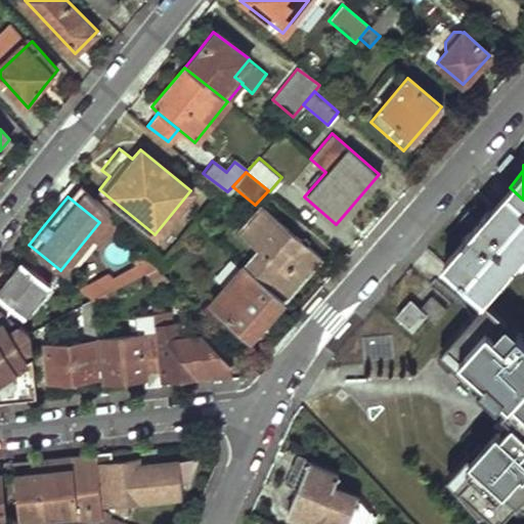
[(462,241),(443,263),(476,292),(495,269),(500,273),(523,245),(523,239),(522,238),(523,236),(523,223),(503,204),(493,215),(486,209),(460,238),(462,241)]
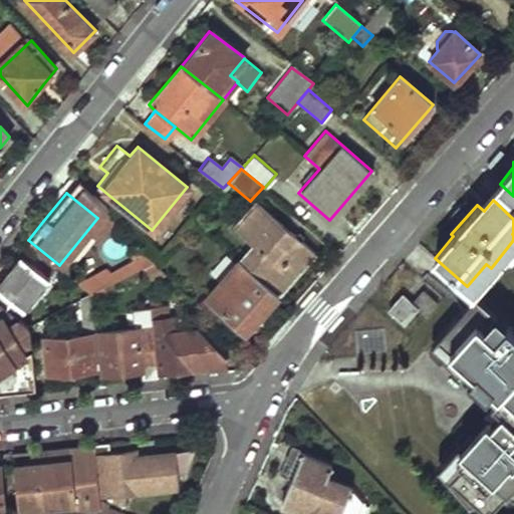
[(256,202),(232,228),(252,244),(259,249),(245,264),(277,292),(302,263),(313,250),(256,202)]
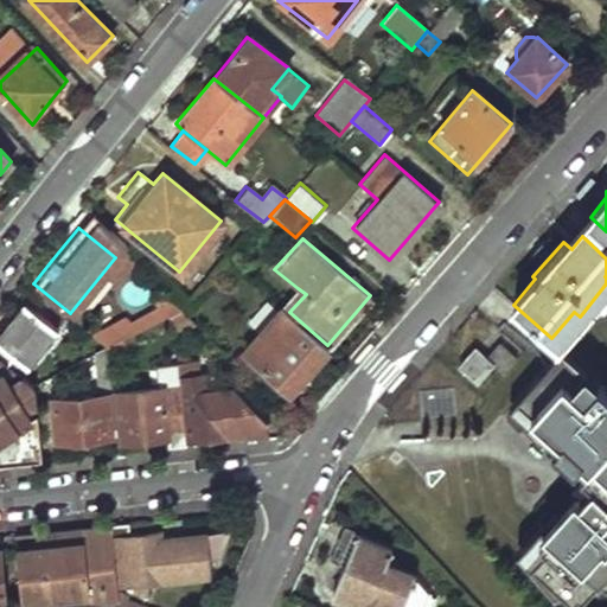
[(298,288),(282,305),(289,312),(306,294),(298,288)]
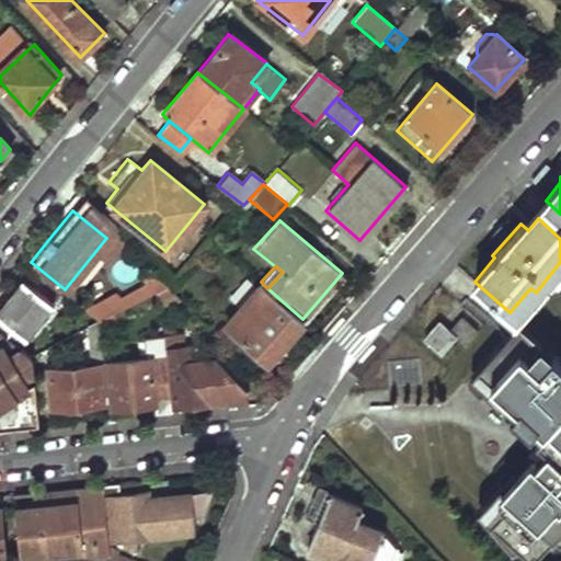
[(0,297),(0,331),(13,342),(20,334),(23,336),(49,304),(21,281),(6,298),(3,300),(0,297)]
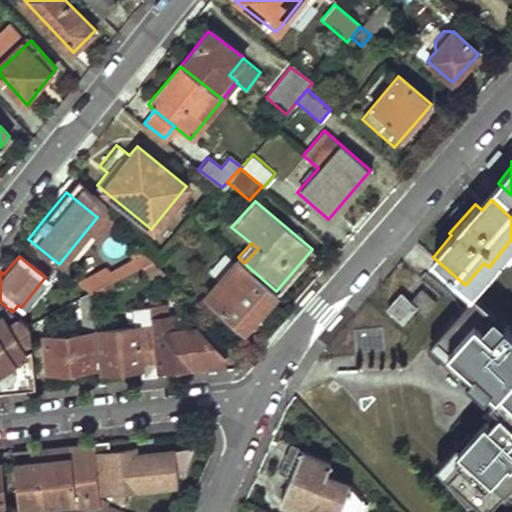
[(122,256),(103,266),(116,278),(135,268),(122,256)]
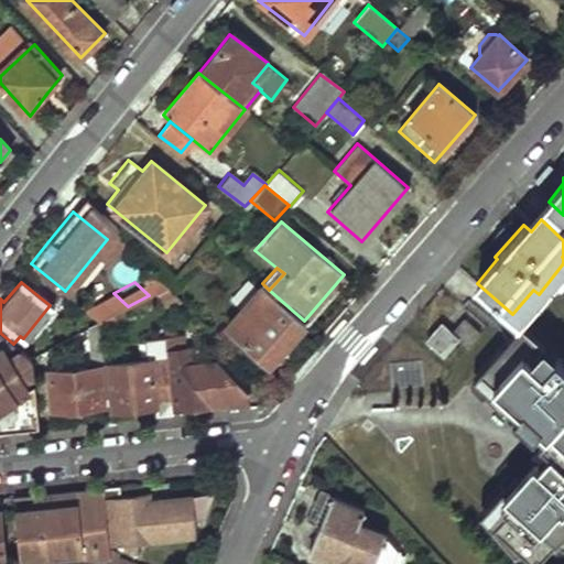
[(262,283),(225,324),(268,361),(281,347),(304,321),(269,290),(262,283)]
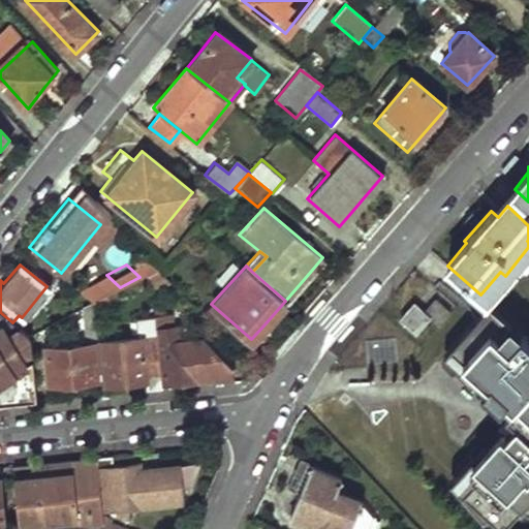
[(106,275),(78,290),(91,302),(120,287),(106,275)]
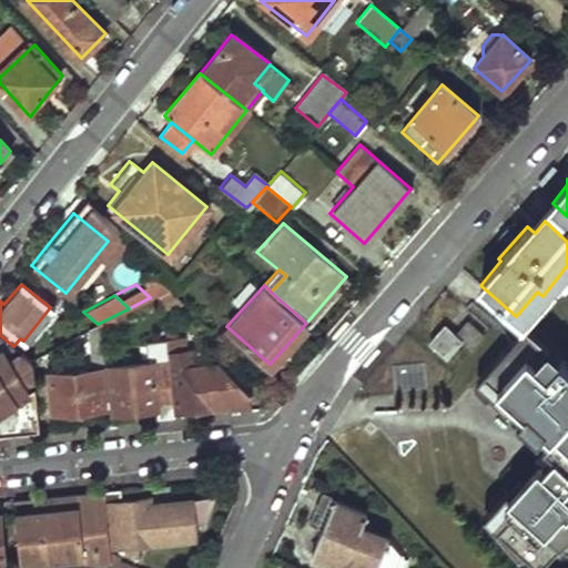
[(428,342),(445,357),(459,343),(468,351),(480,336),(465,322),(453,336),(442,326),(428,342)]
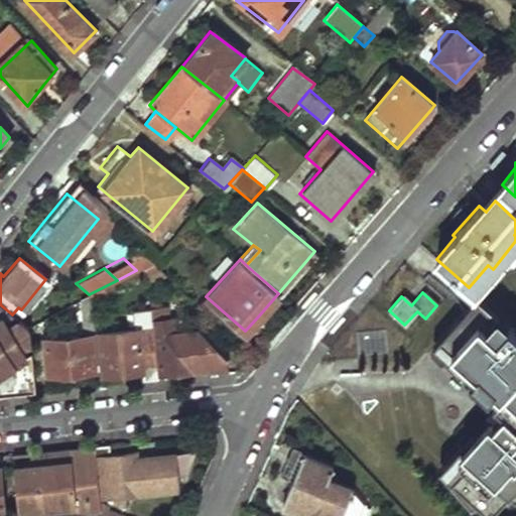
[(70,304),(72,336),(49,338),(49,332),(42,332),(48,374),(70,371),(94,369),(90,335),(94,334),(90,295),(89,294),(70,304)]
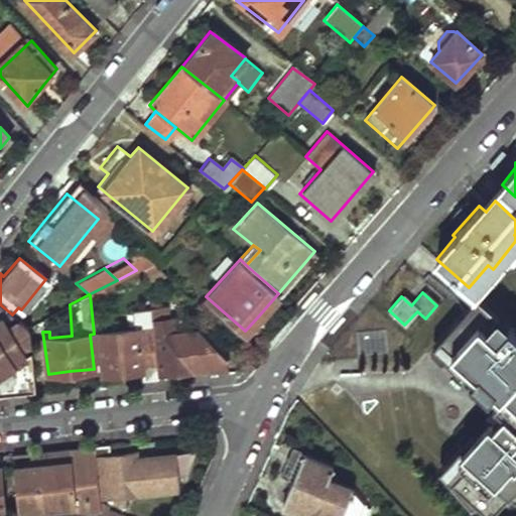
[(515,332),(474,295),(429,345),(450,363),(456,357),(473,372),(467,378),(491,400),(490,401),(493,403),(515,423),(515,332)]
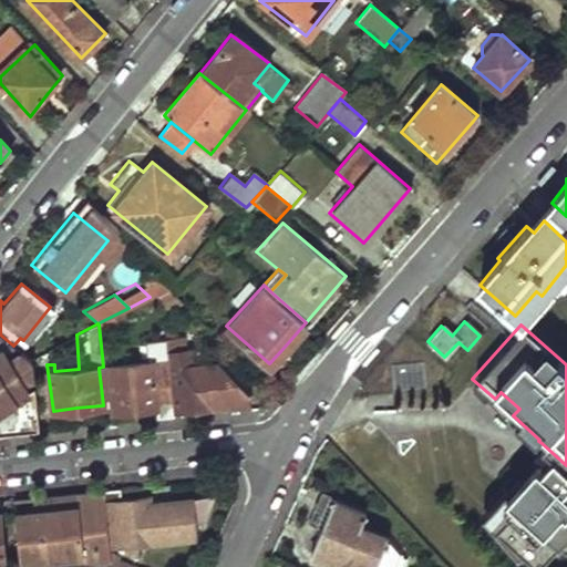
[(0,409),(32,392),(24,379),(31,375),(29,358),(13,346),(0,334),(0,409)]
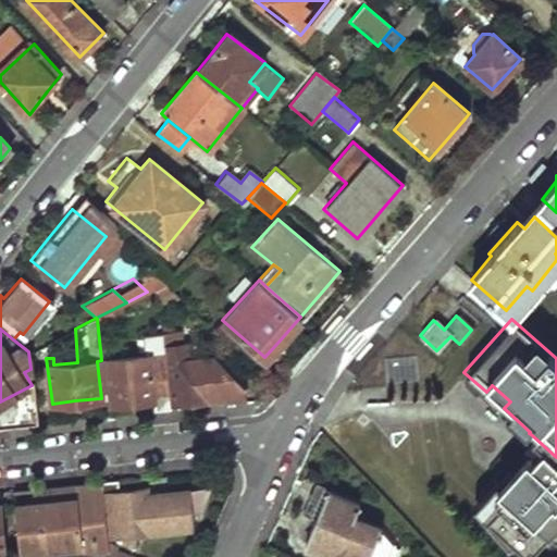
[(175,330),(159,332),(170,403),(212,397),(243,393),(242,386),(211,356),(185,359),(183,343),(177,343),(175,330)]
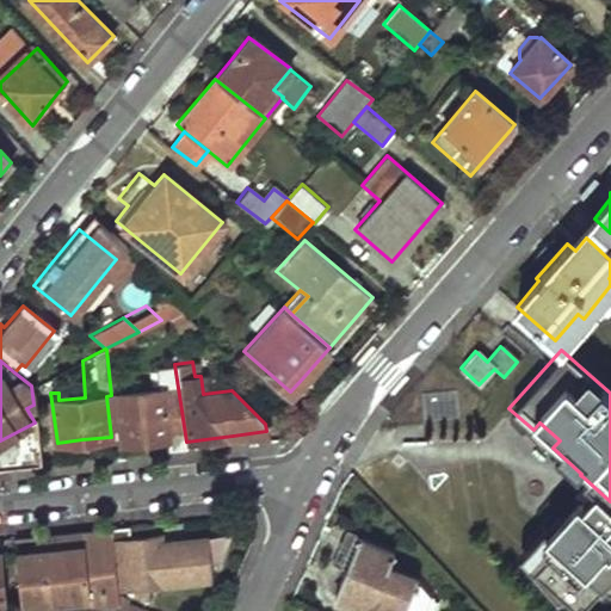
[(186,442),(174,364),(149,366),(153,390),(116,394),(119,442),(148,438),(167,437),(170,450),(187,448),(186,442)]
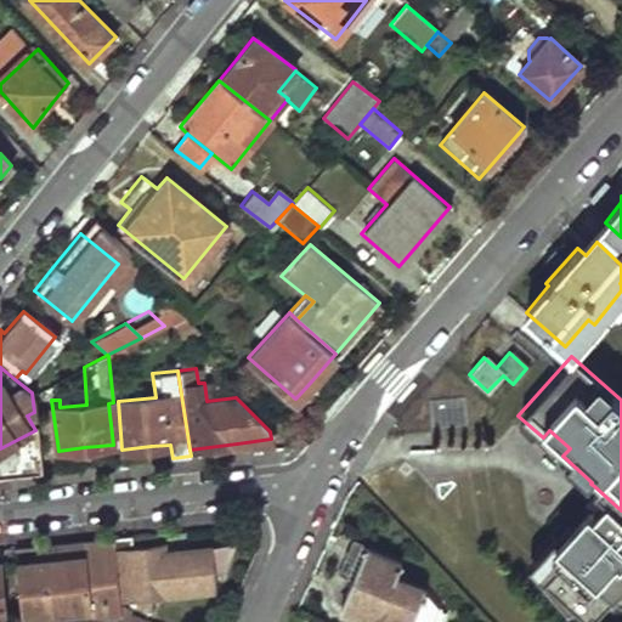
[(35,430),(0,448),(0,474),(43,470),(37,434),(35,430)]
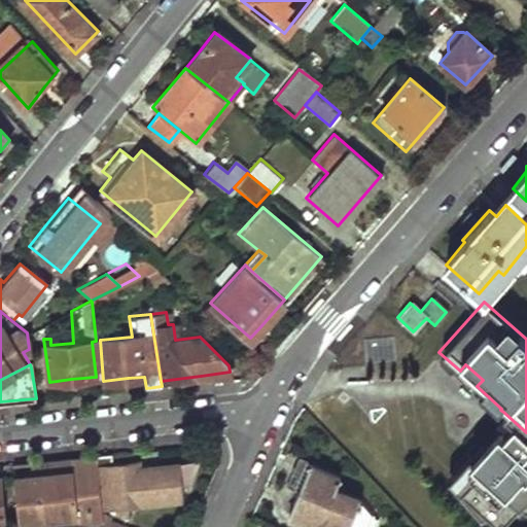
[(526,432),(503,412),(493,424),(499,430),(526,454),(526,432)]
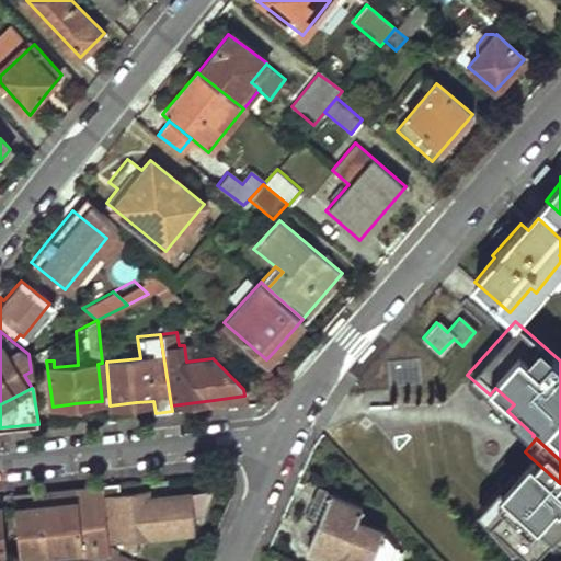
[(560,483),(531,458),(515,477),(508,470),(476,506),(530,556),(551,533),(560,541),(560,483)]
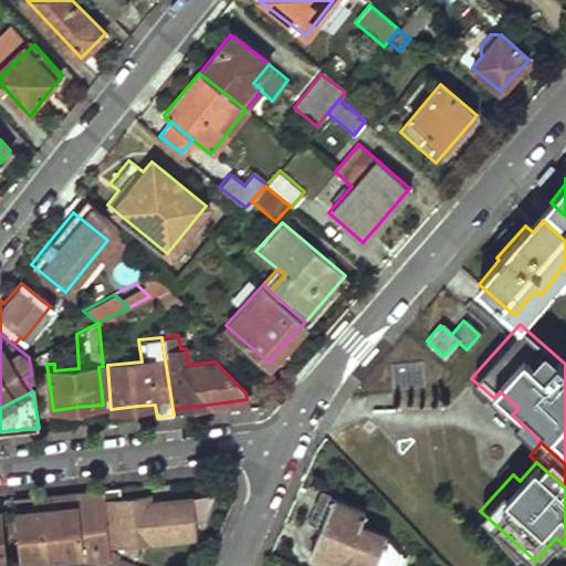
[(144,494),(123,496),(121,485),(102,488),(109,542),(200,532),(195,495),(171,499),(145,502),(144,494)]
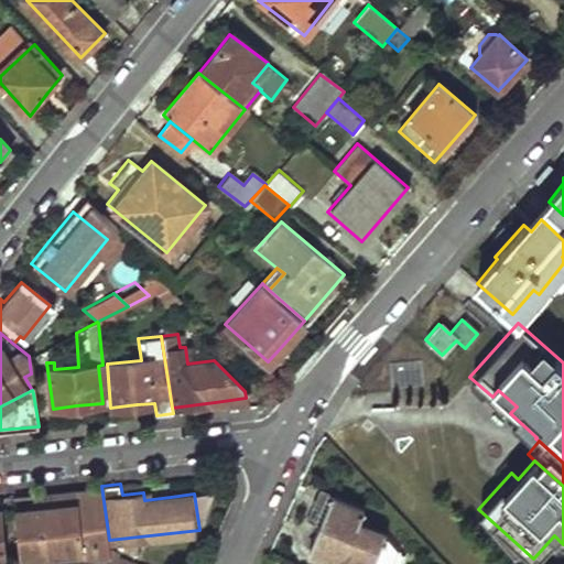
[(17,510),(22,557),(82,550),(84,556),(109,553),(110,551),(109,540),(101,486),(76,488),(78,503),(38,508),(17,510)]
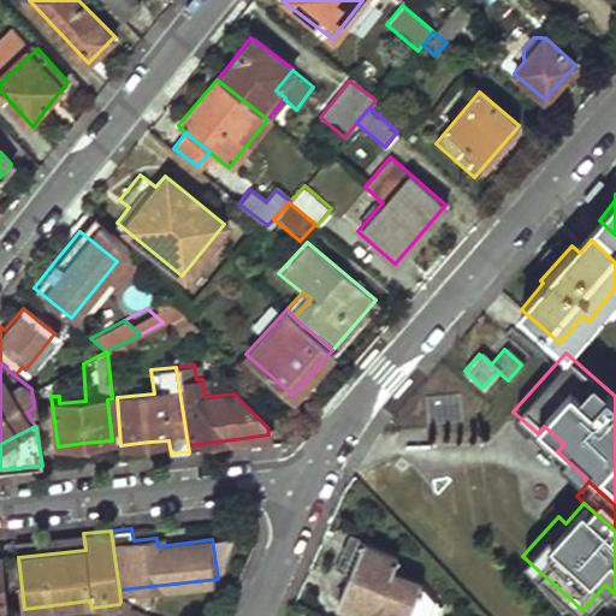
[(41,555),(86,550),(83,533),(72,534),(40,538),(41,555)]
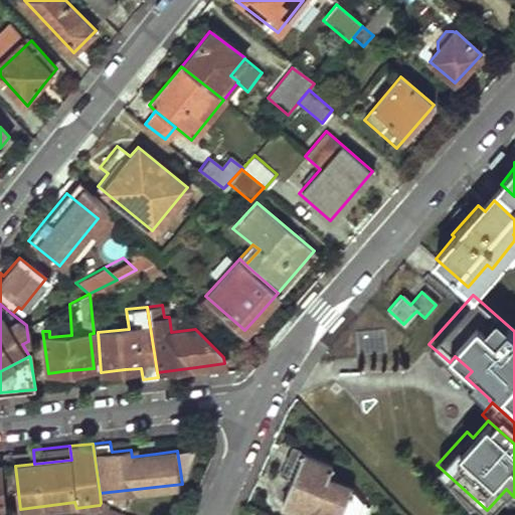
[(291,478),(282,502),(316,514),(356,514),(362,499),(350,487),(327,478),(331,465),(300,454),(291,478)]
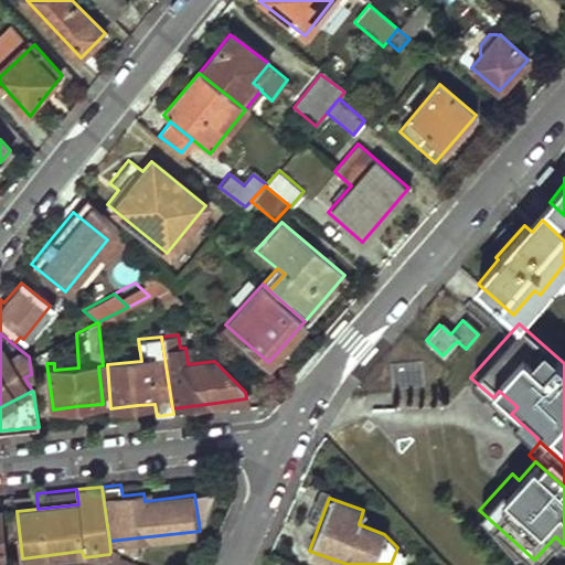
[(112,564),(140,564),(110,552),(109,554),(112,564)]
